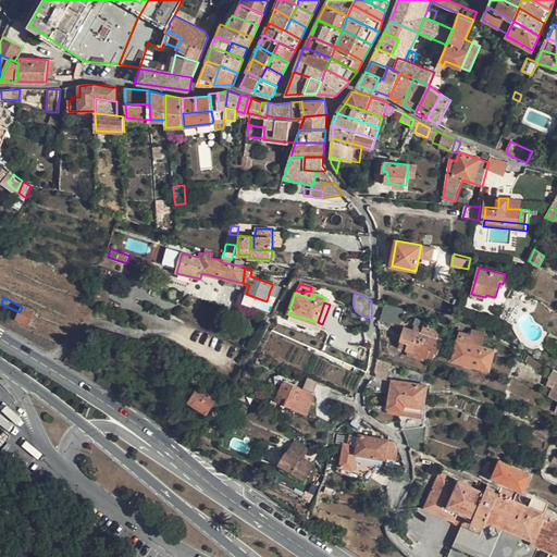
[(399,323),(403,310),(386,306),(383,319),(399,323)]
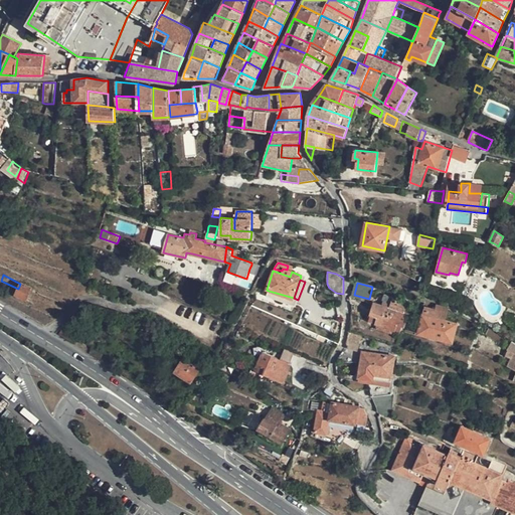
[(21,284),(20,284),(18,289),(16,294),(26,299),(32,288),(21,284)]
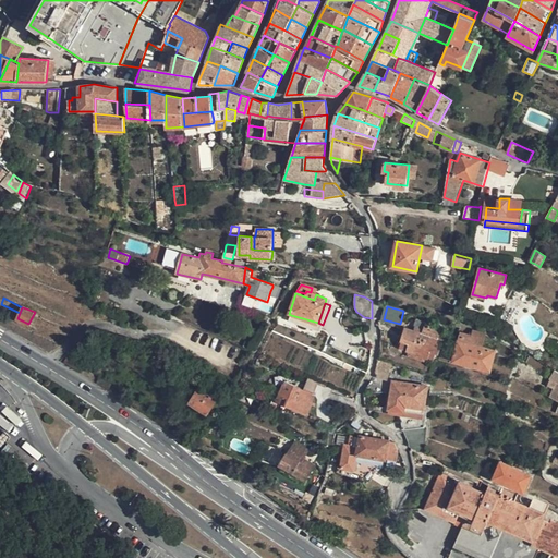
[(323,325),(318,323),(291,315),(289,322),(319,331),(323,325)]
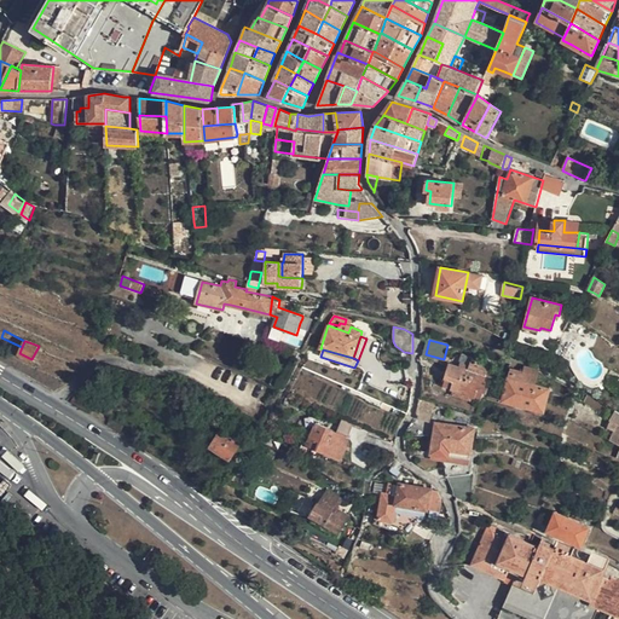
[(446,379),(453,381),(479,389),(486,392),(491,376),(486,375),(489,365),(472,359),(469,365),(462,363),(460,366),(451,364),(446,379)]
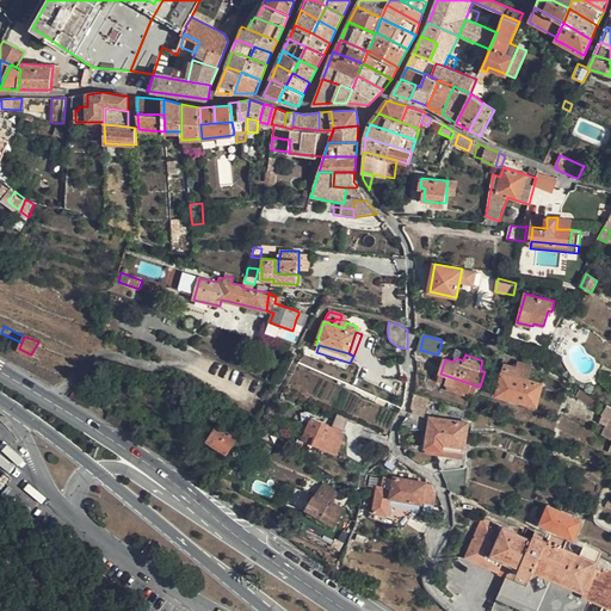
[(518,360),(516,366),(531,370),(532,365),(518,360)]
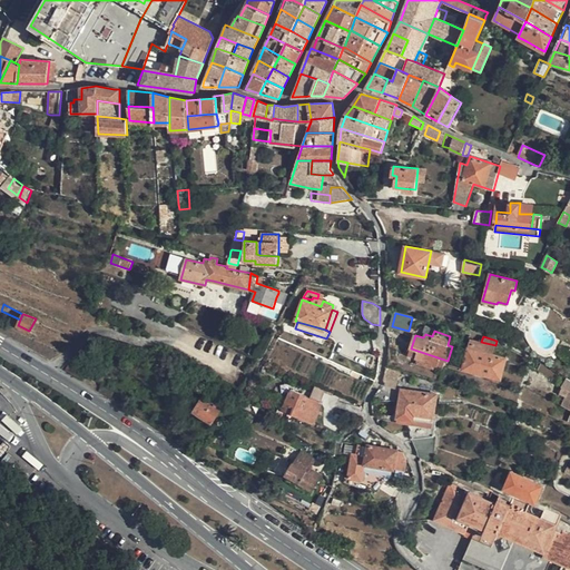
[(495,345),(481,342),(471,338),(463,369),(502,379),(507,357),(493,354),(495,345)]
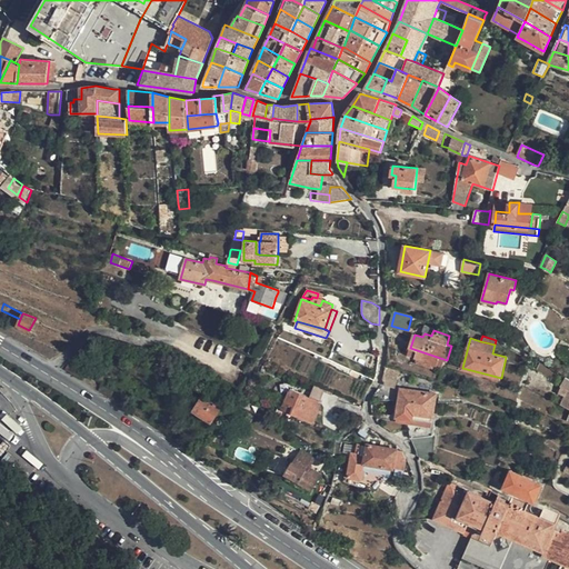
[(568,353),(568,350),(568,343),(561,340),(561,342),(558,348),(568,353)]
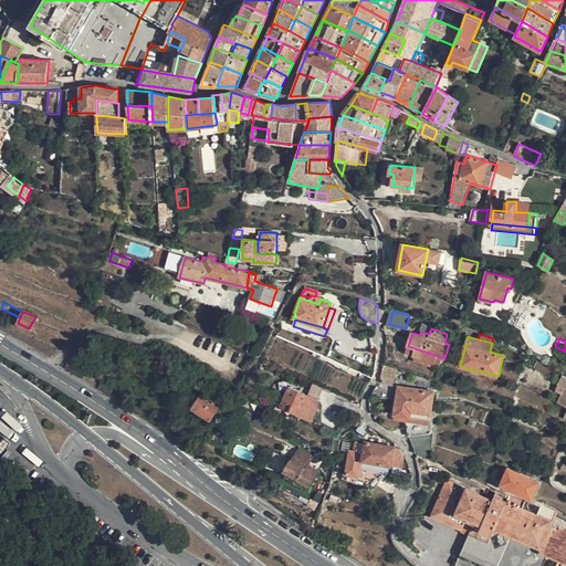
[(435,364),(438,356),(415,348),(412,356),(435,364)]
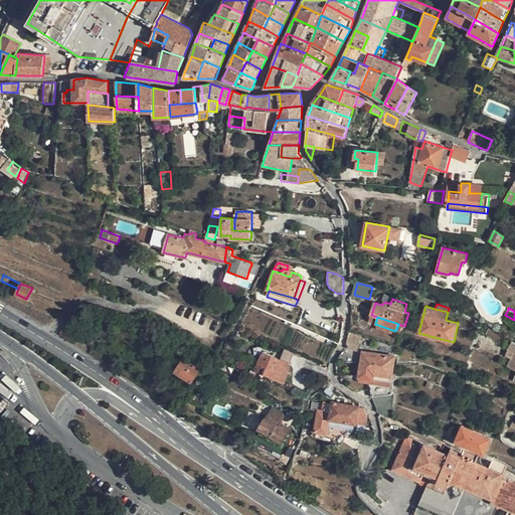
[(77,338),(62,329),(58,335),(74,344),(77,338)]
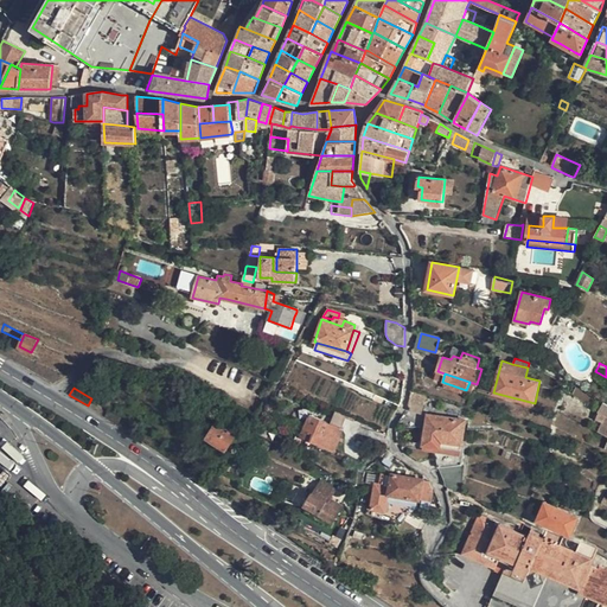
[(411,394),(408,406),(411,410),(422,413),(426,397),(411,394)]
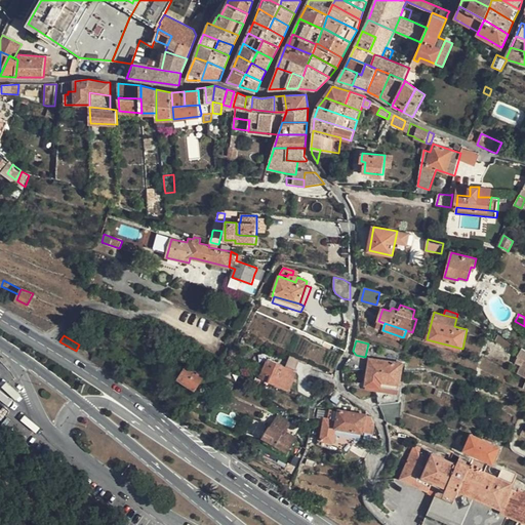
[(105,360),(95,354),(90,361),(101,366),(105,360)]
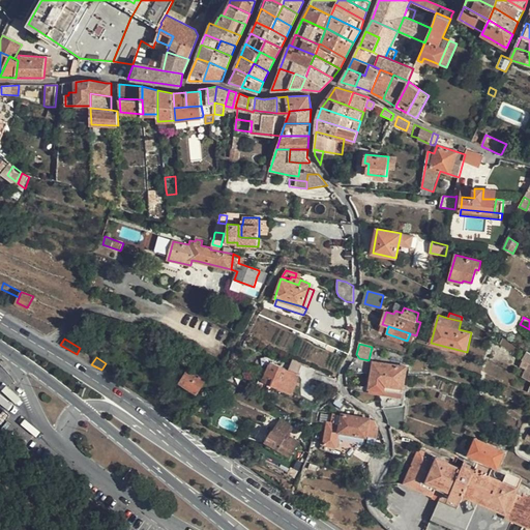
[(270,362),(265,375),(273,378),(271,384),(273,385),(292,393),(299,376),(270,362)]
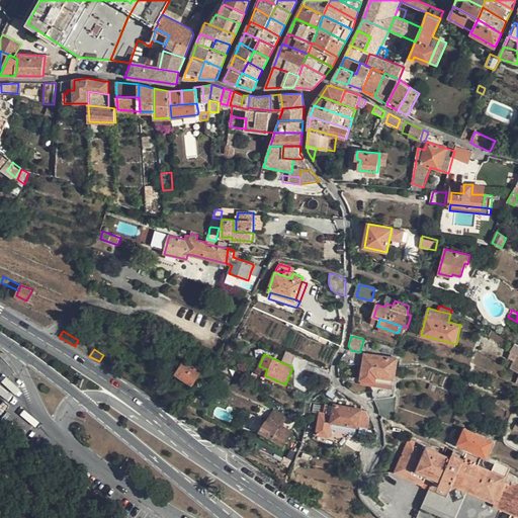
[(361,379),(393,383),(397,359),(364,354),(361,379)]
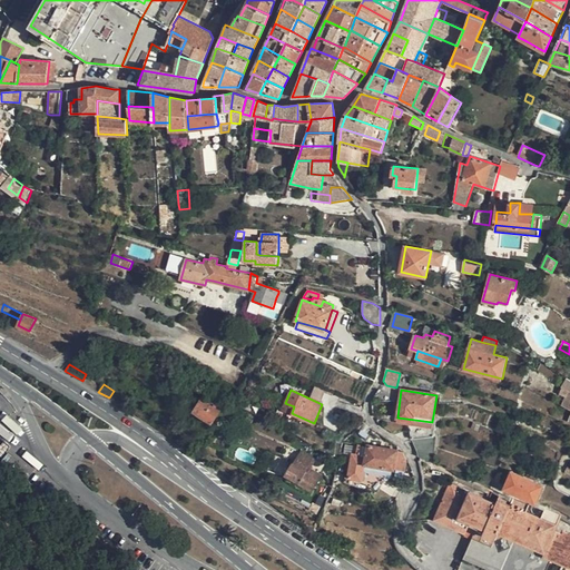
[(222,406),(204,396),(194,411),(212,423),(222,406)]
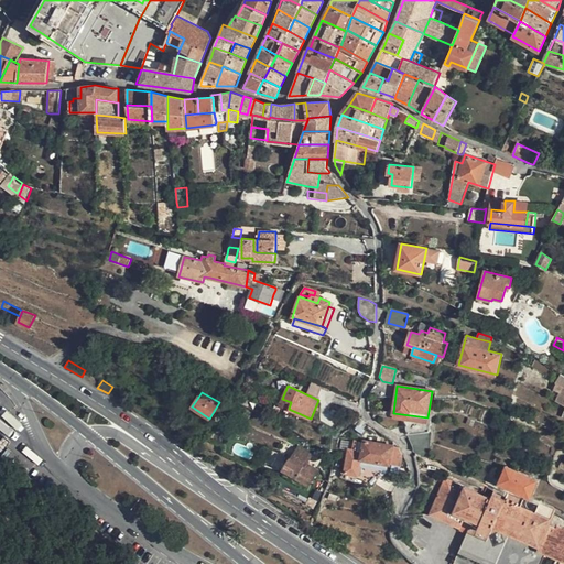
[(282,399),(279,405),(289,409),(291,402),(282,399)]
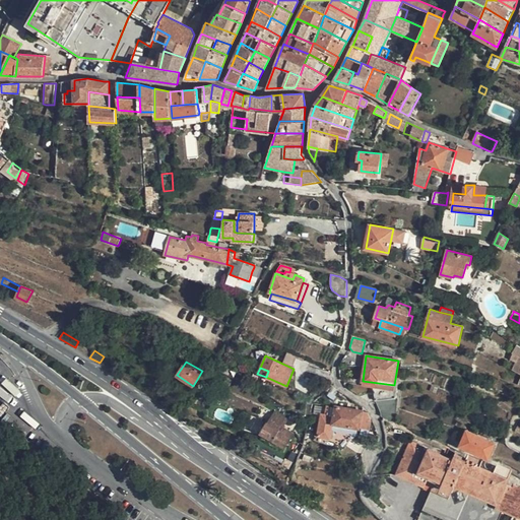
[(266,377),(257,374),(255,372),(252,378),(265,384),(268,378),(266,377)]
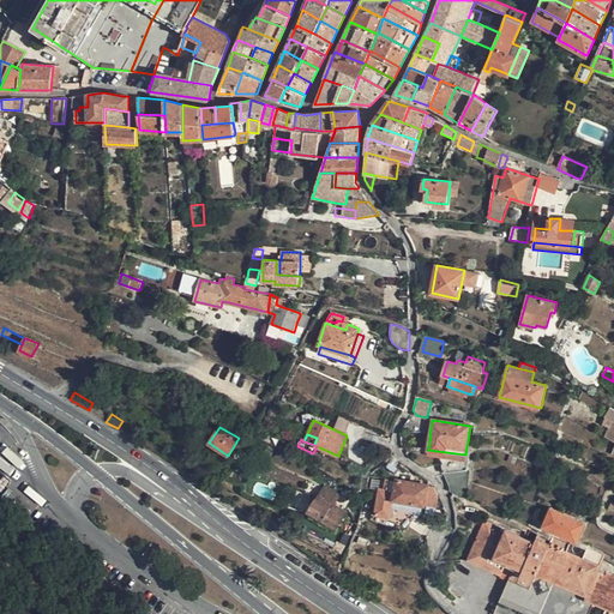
[(451,493),(468,499),(469,471),(468,471),(469,461),(449,458),(449,462),(441,464),(443,475),(444,474),(449,485),(451,493)]
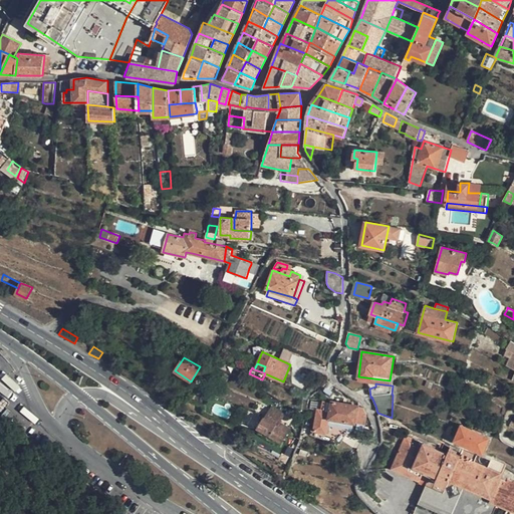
[(359,407),(331,402),(329,412),(317,410),(314,430),(311,430),(310,436),(340,445),(347,433),(356,427),(356,424),(365,426),(367,417),(363,409),(359,408),(359,407)]
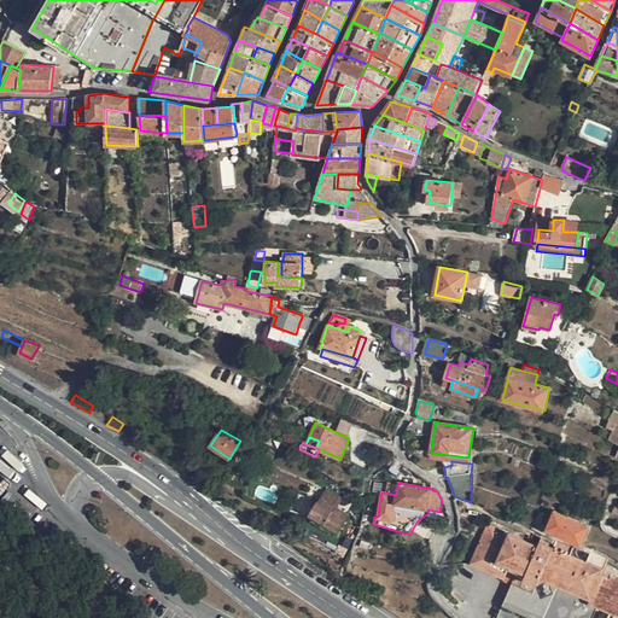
[(327,491),(320,502),(334,512),(337,508),(347,514),(354,503),(327,491)]
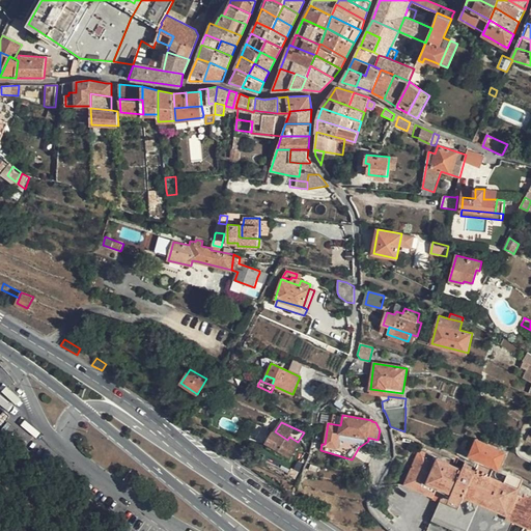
[(266,443),(292,457),(300,443),(298,442),(289,437),(287,440),(275,431),(273,430),(266,443)]
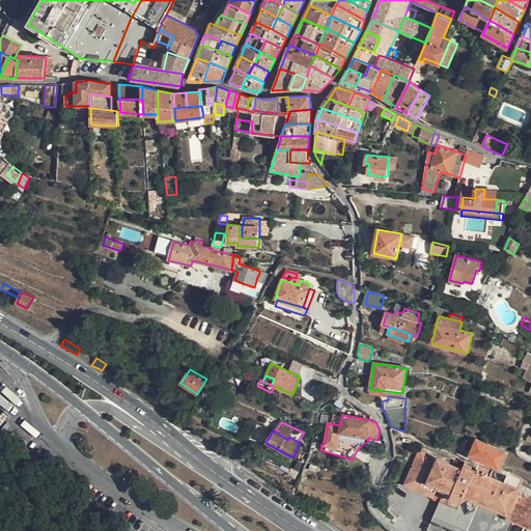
[(505,452),(477,439),(470,454),(499,468),(505,452)]
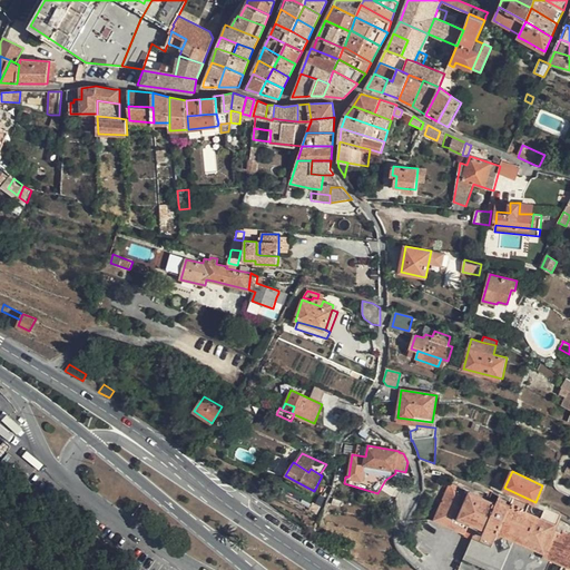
[(511,505),(499,500),(497,504),(450,485),(439,512),(470,526),(477,528),(473,538),(464,559),(490,569),(547,569),(551,560),(569,568),(569,537),(538,522),(533,516),(510,504),(511,505)]
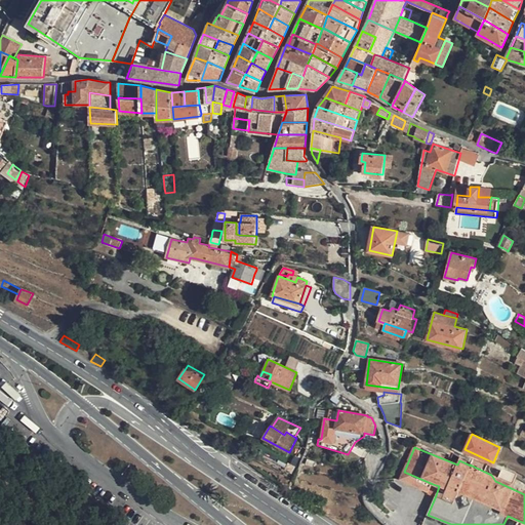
[(286,467),(288,463),(261,450),(259,454),(286,467)]
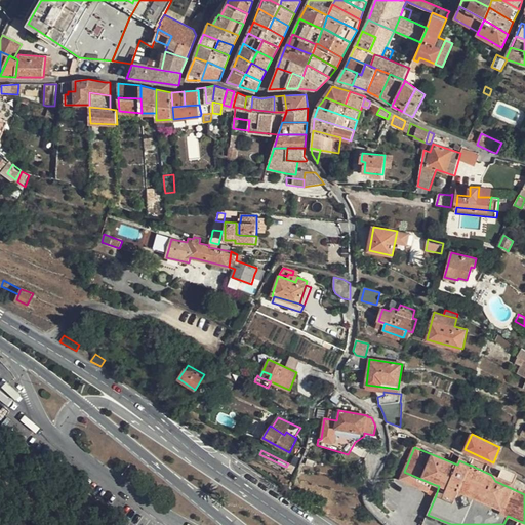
[(473,460),(493,470),(501,474),(503,470),(502,469),(501,470),(488,463),(487,465),(473,458),(473,460)]
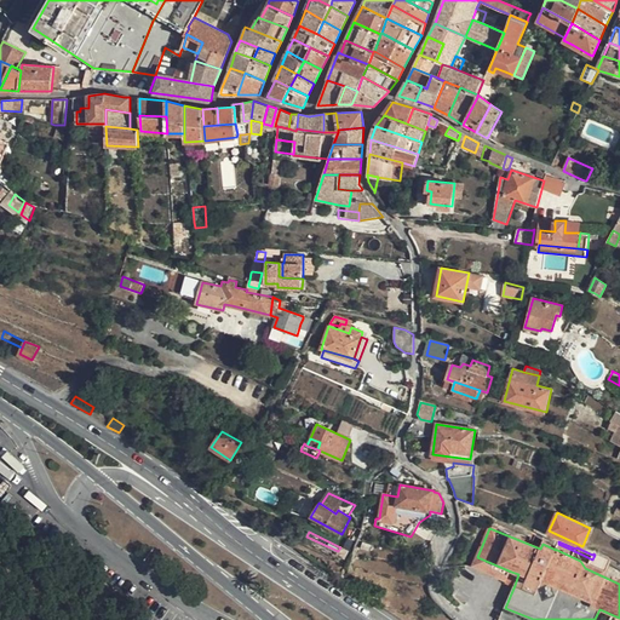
[(555,549),(580,561),(583,555),(558,544),(555,549)]
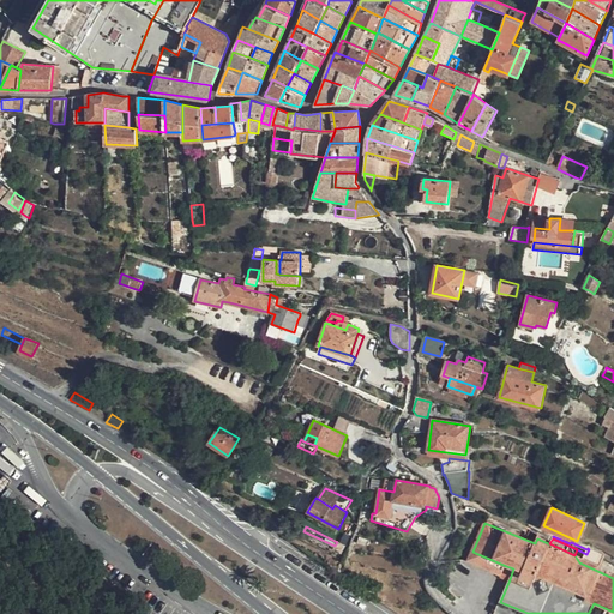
[(577,549),(575,555),(579,563),(613,578),(613,565),(602,558),(603,555),(589,549),(587,554),(577,549)]
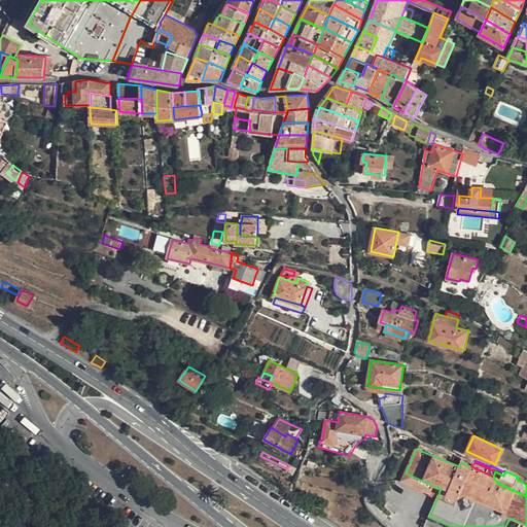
[(401,482),(430,494),(434,486),(406,473),(401,482)]
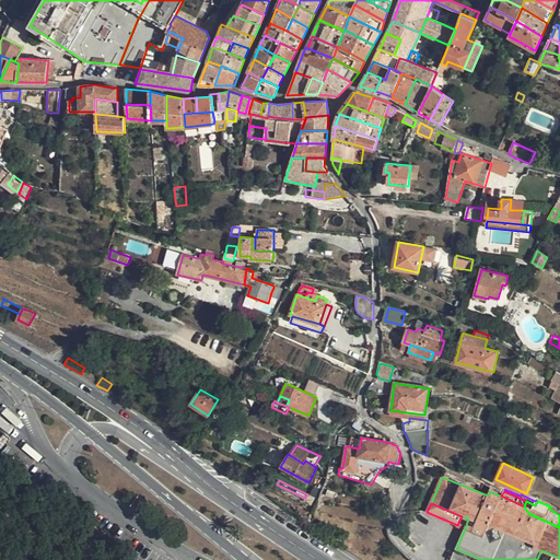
[(462,516),(457,525),(465,528),(468,518),(462,516)]
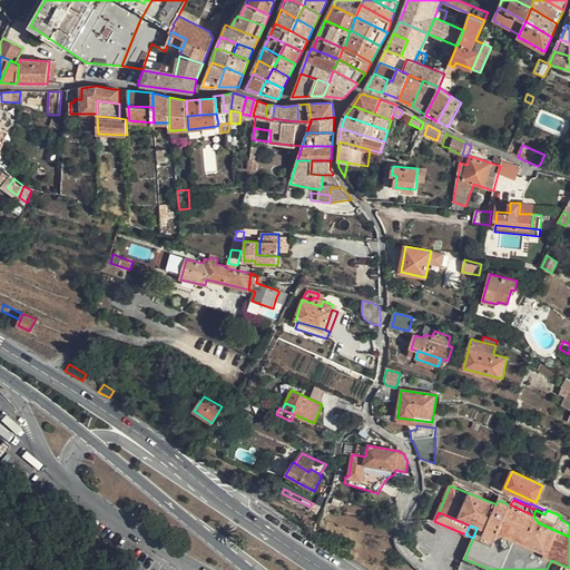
[(459,569),(461,569),(490,569),(464,559),(459,569)]
